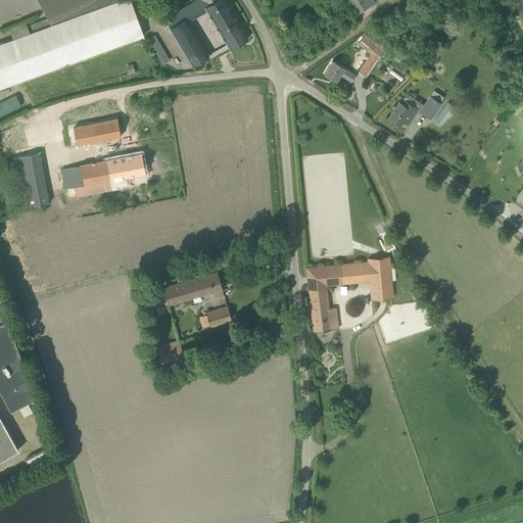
[(38,0),(51,25),(33,32),(29,33),(25,21),(9,28),(13,39),(0,43),(0,88),(144,36),(130,0),(119,0),(117,0),(38,0)]
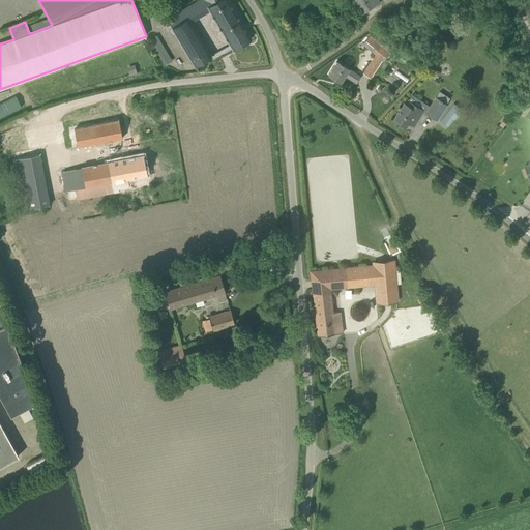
[(199,0),(167,19),(195,65),(211,56),(190,22),(209,9),(233,50),(251,38),(228,0),(199,0)]
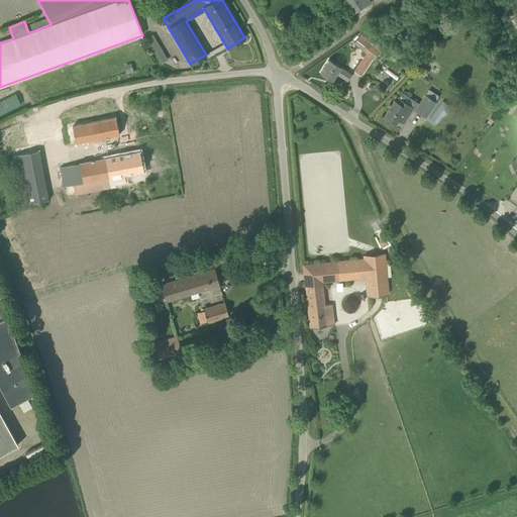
[(339,0),(350,15),(371,3),(369,0),(339,0)]
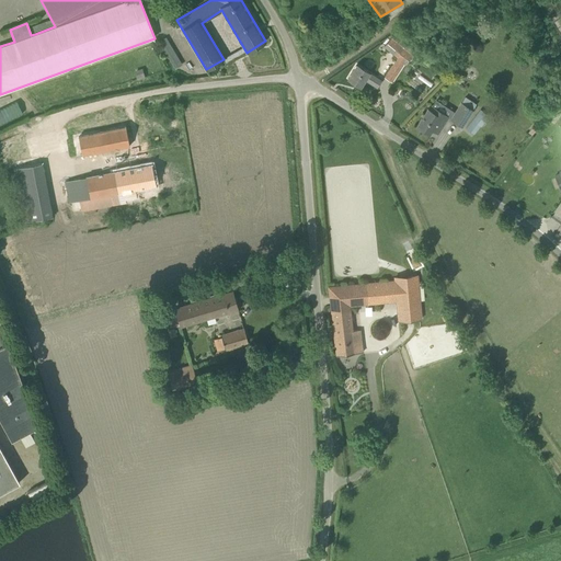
[(393,35),(390,38),(384,47),(397,58),(385,78),(391,82),(403,64),(404,65),(415,52),(393,35)]
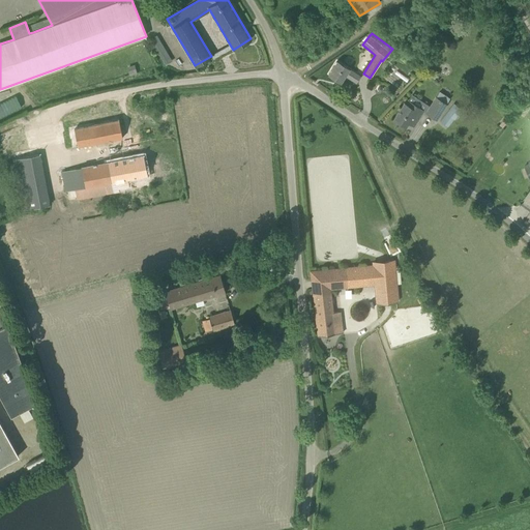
[(336,61),(334,65),(328,75),(341,82),(345,76),(356,83),(360,76),(336,61)]
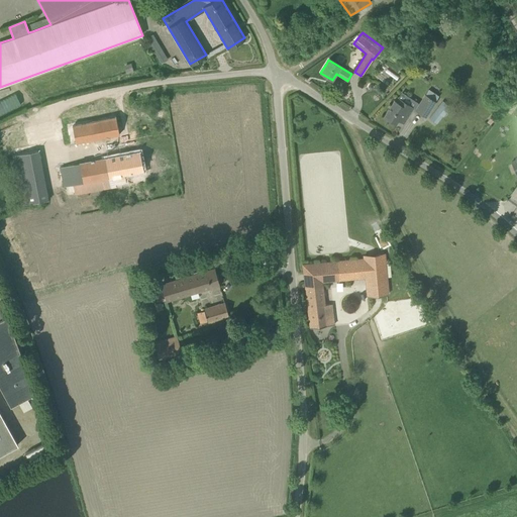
[(428,90),(415,110),(425,116),(438,96),(428,90)]
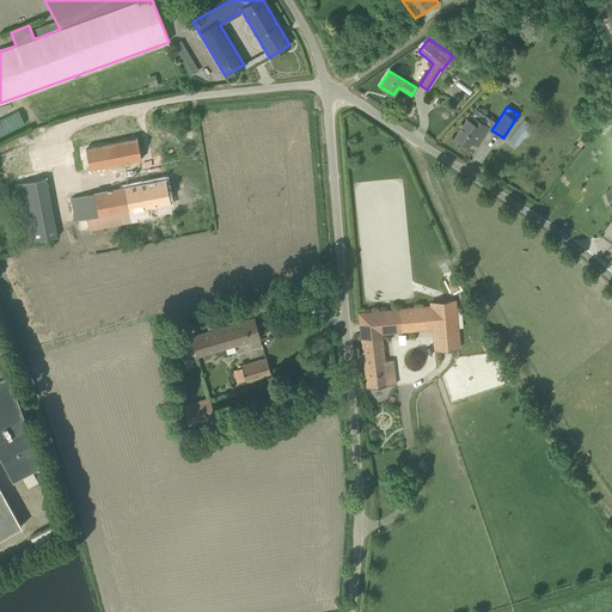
[(0,118),(0,133),(24,124),(19,111),(0,118)]
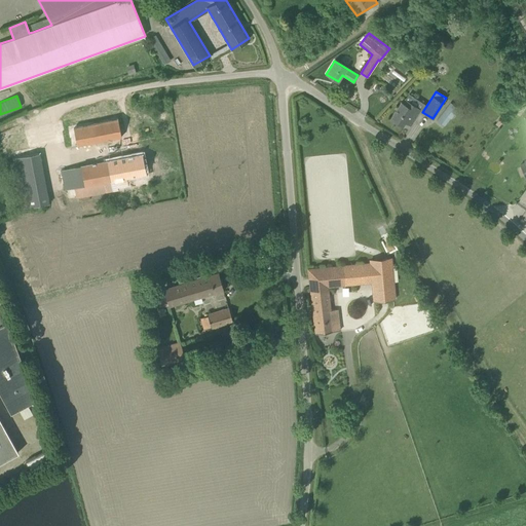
[(401,102),(390,118),(395,121),(396,121),(398,122),(397,122),(398,123),(402,125),(406,120),(408,122),(408,123),(410,125),(420,109),(413,105),(413,104),(412,104),(410,103),(408,106),(401,102)]
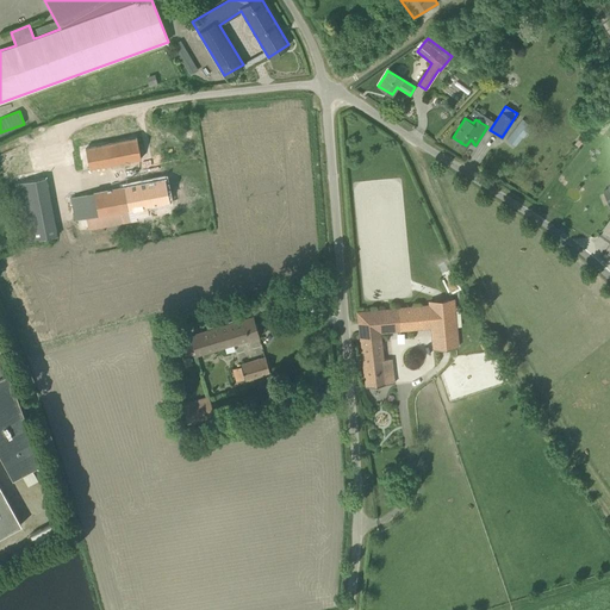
[(523,119),(506,139),(515,145),(530,125),(523,119)]
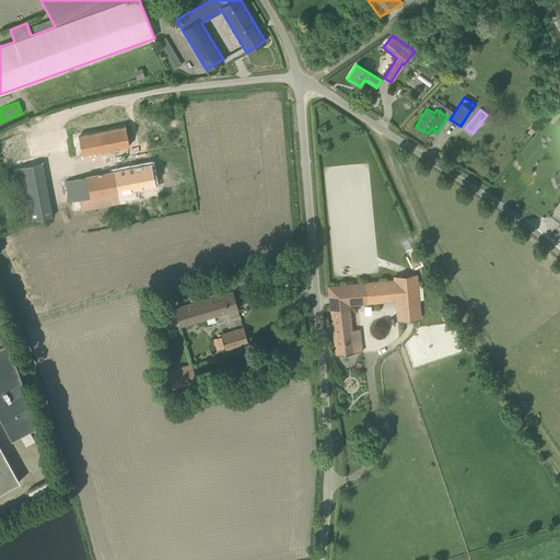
[(124,117),(66,129),(71,158),(129,146),(124,117)]
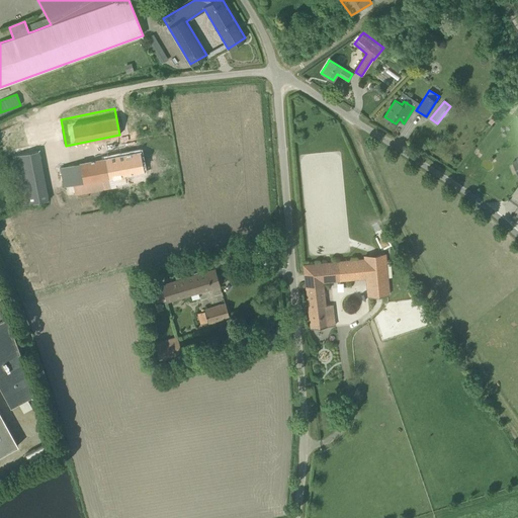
[(25,204),(48,200),(37,144),(15,148),(25,204)]
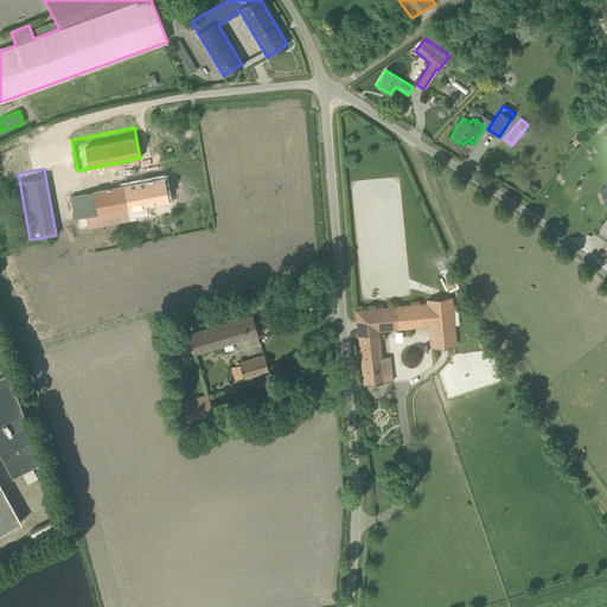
[(97,215),(85,217),(88,229),(148,217),(145,205),(168,200),(164,178),(93,191),(93,192),(97,215)]
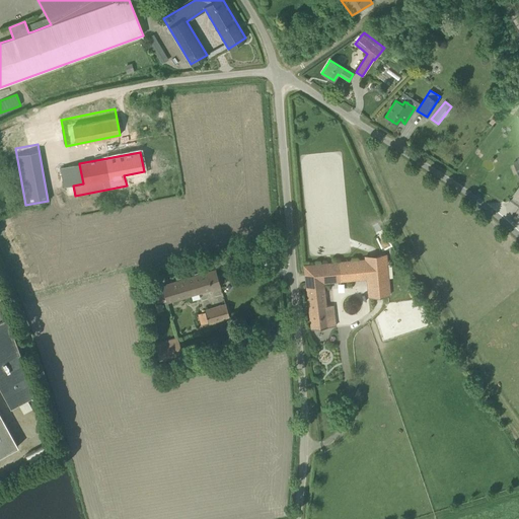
[(369,297),(389,295),(385,255),(365,256),(366,260),(339,263),(340,281),(367,278),(369,297)]
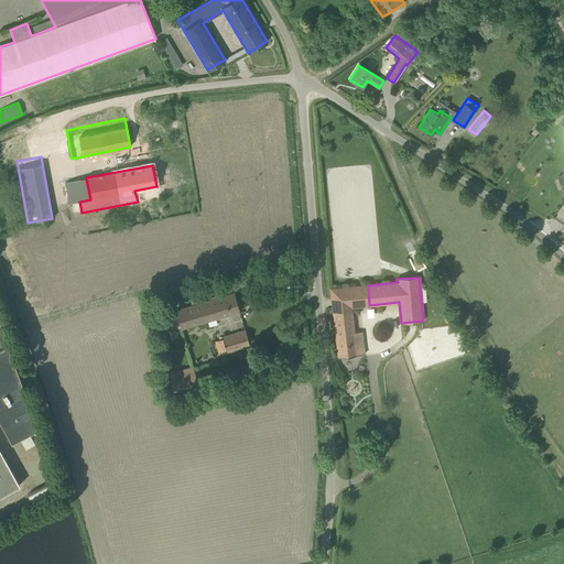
[(177,310),(177,312),(166,315),(171,329),(182,326),(183,327),(240,311),(235,293),(177,310)]
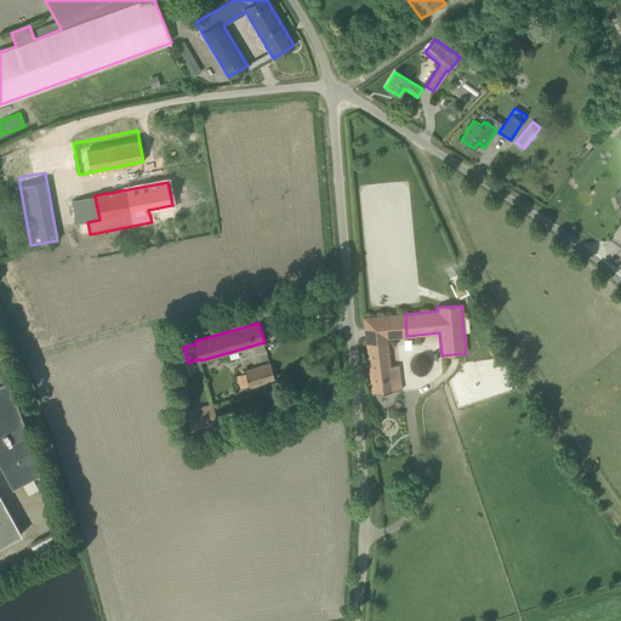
[(387,342),(369,345),(368,345),(372,393),(402,389),(399,365),(389,366),(387,342)]
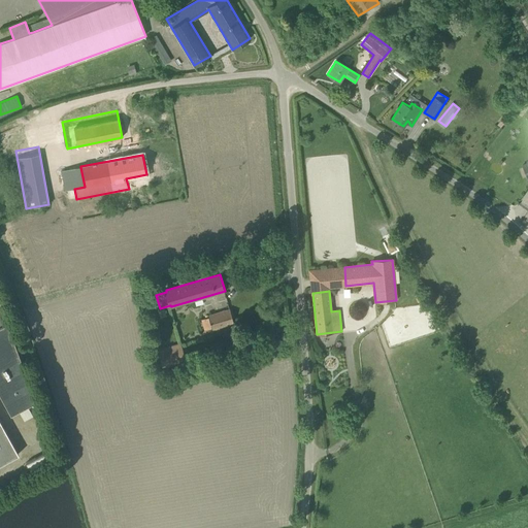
[(229,309),(207,316),(208,318),(201,320),(204,330),(211,328),(211,330),(233,324),(229,309)]
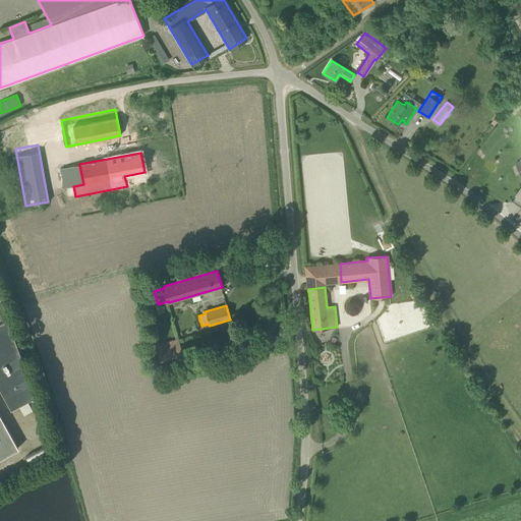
[(1,312),(0,312),(0,390),(10,409),(18,405),(27,400),(35,396),(7,317),(5,320),(1,312)]
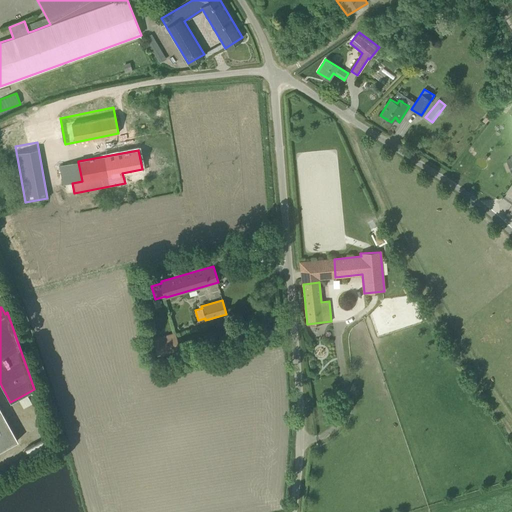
[(178,348),(175,334),(151,339),(154,353),(178,348)]
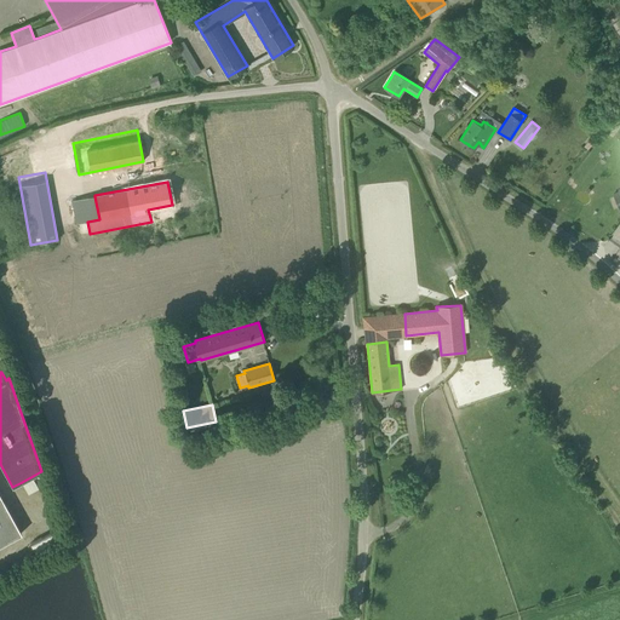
[(33,476),(22,482),(28,493),(39,487),(33,476)]
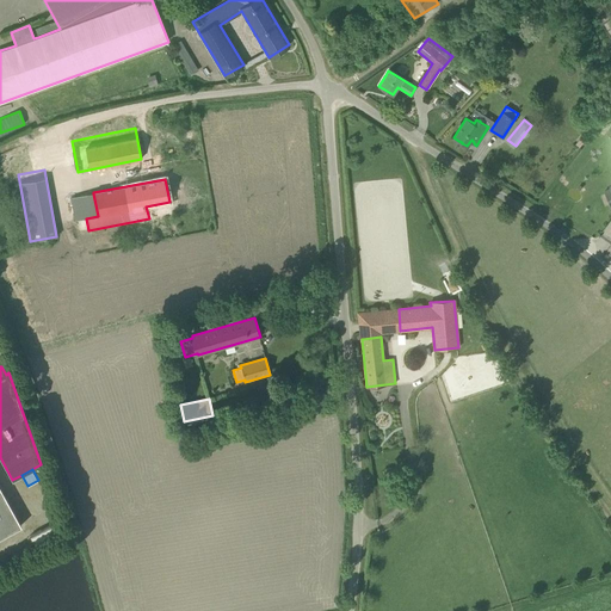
[(0,537),(22,526),(0,487),(0,537)]
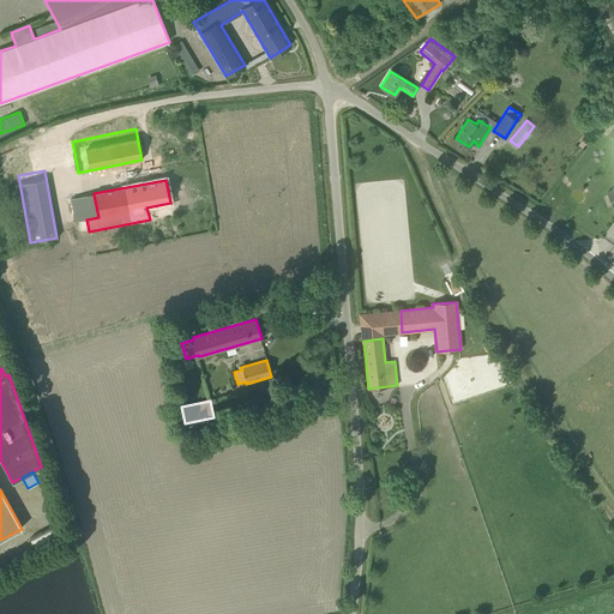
[(37,553),(46,548),(59,541),(52,528),(37,535),(30,539),(37,553)]
